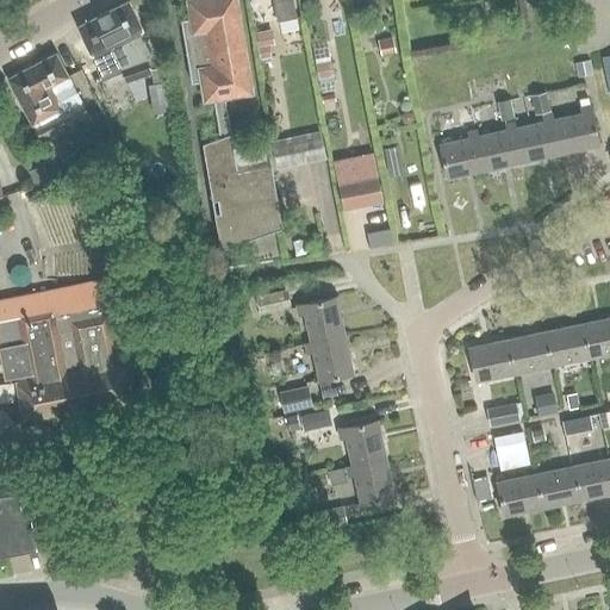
[(213,99),(221,138),(203,145),(222,250),(284,226),(265,123),(257,125),(263,141),(234,147),(225,98),(251,92),(235,0),(194,0),(187,1),(191,19),(181,22),(181,19),(180,19),(192,86),(193,86),(193,85),(201,82),(205,101),(213,99)]
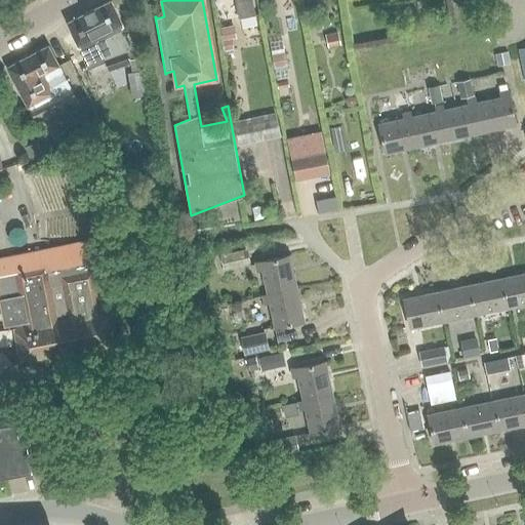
[(235,0),(239,19),(255,15),(251,0),(235,0)]
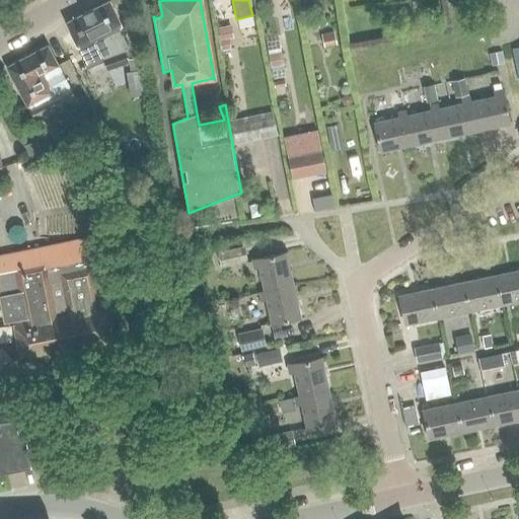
[(109,1),(66,22),(76,45),(87,69),(103,61),(106,70),(128,62),(124,51),(130,48),(124,34),(119,23),(120,23),(109,1)]
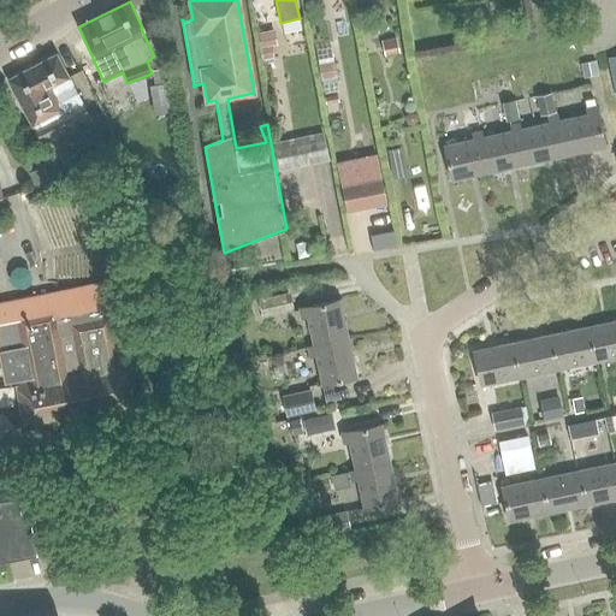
[(274,30),(258,33),(260,47),(272,46),(272,47),(277,46),(274,30)]
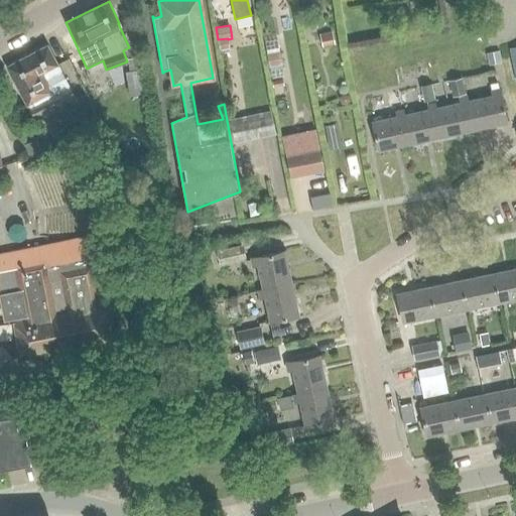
[(335,45),(332,31),(318,33),(321,47),(335,45)]
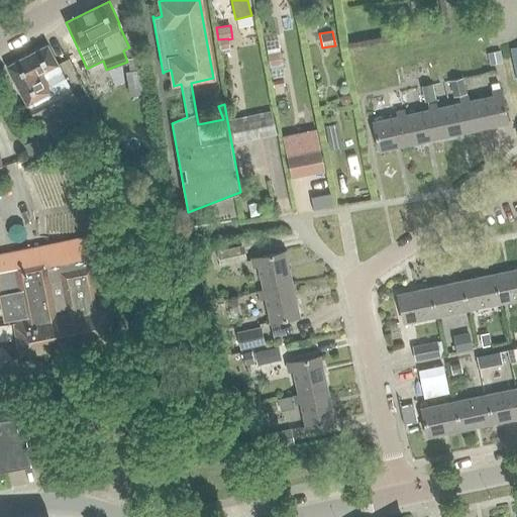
[(218,39),(218,40),(220,50),(230,48),(228,39),(228,38),(218,39)]
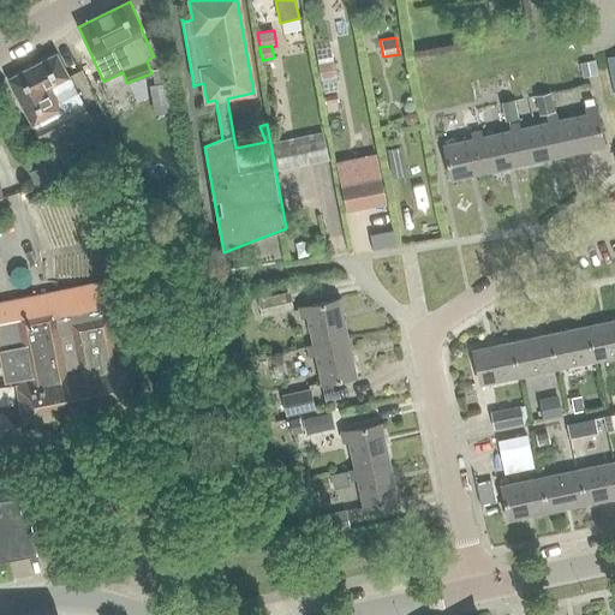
[(89,118),(69,78),(57,54),(7,79),(31,125),(33,125),(42,143),(89,118)]
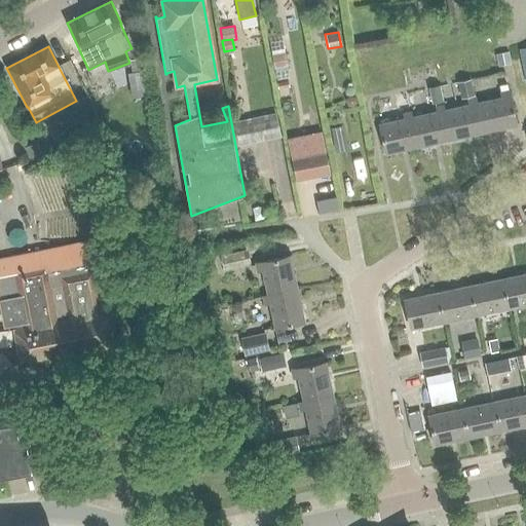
[(286,52),(271,54),(273,68),(288,66),(286,52)]
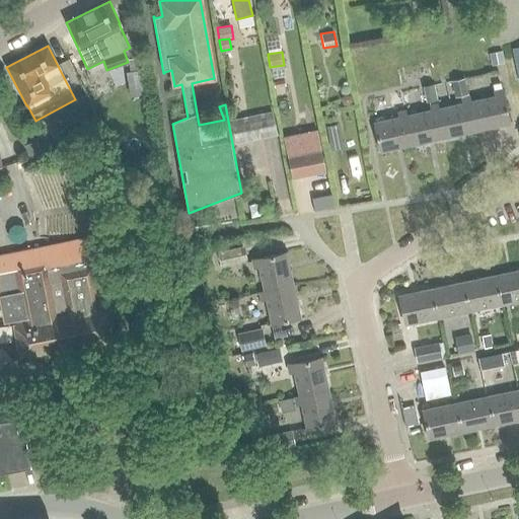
[(397,76),(385,79),(387,91),(399,88),(397,76)]
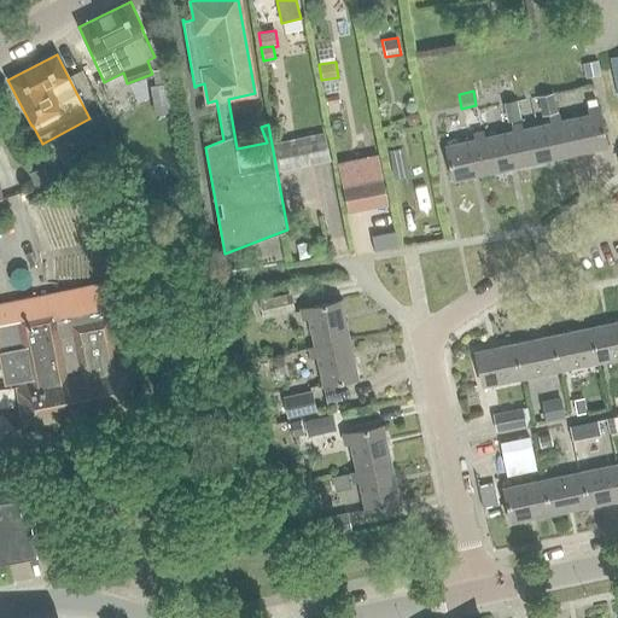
[(554,93),(538,97),(542,116),(549,115),(559,114),(554,93)]
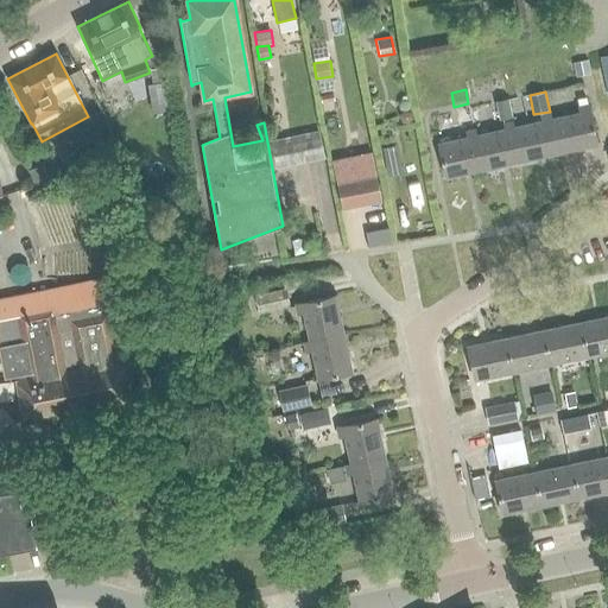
[(513,119),(508,99),(495,101),(499,121),(502,121),(512,119),(513,119)]
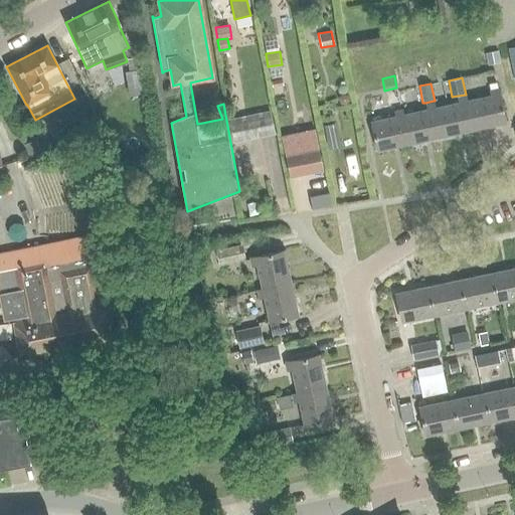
[(466,98),(472,128),(504,121),(498,88),(490,90),(490,93),(466,98)]
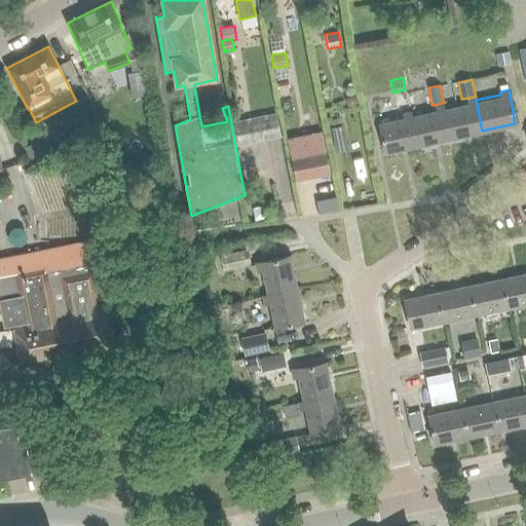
[(444,106),(450,137),(482,130),(476,100),(476,97),(467,98),(467,102),(444,106)]
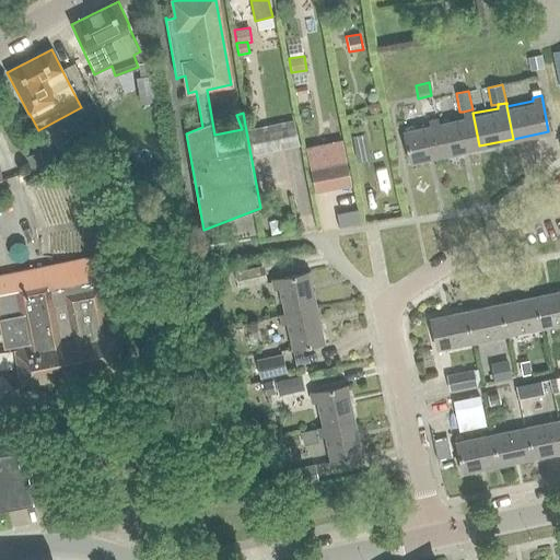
[(438,120),(444,152),(479,146),(473,113),(473,114),(471,109),(463,112),(464,115),(438,120)]
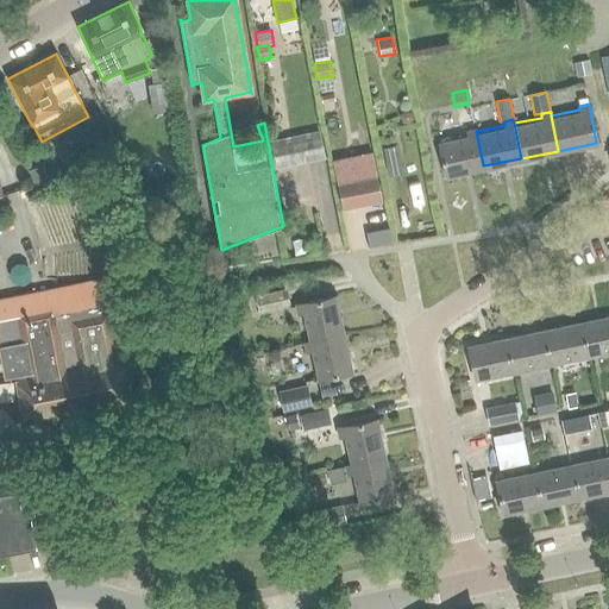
[(483,165),(476,131),(475,126),(465,129),(465,133),(439,139),(445,174),(483,165)]
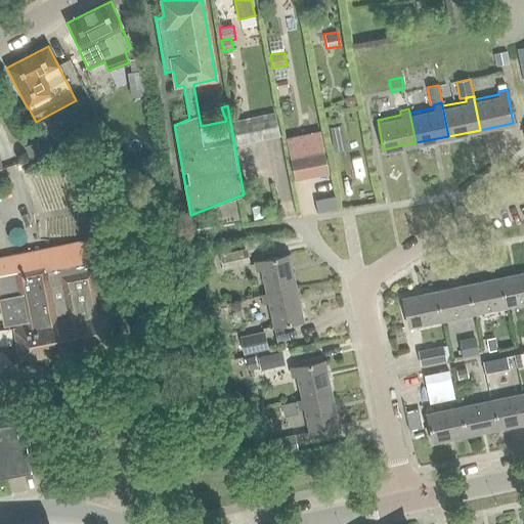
[(280,136),(276,116),(234,125),(238,145),(280,136)]
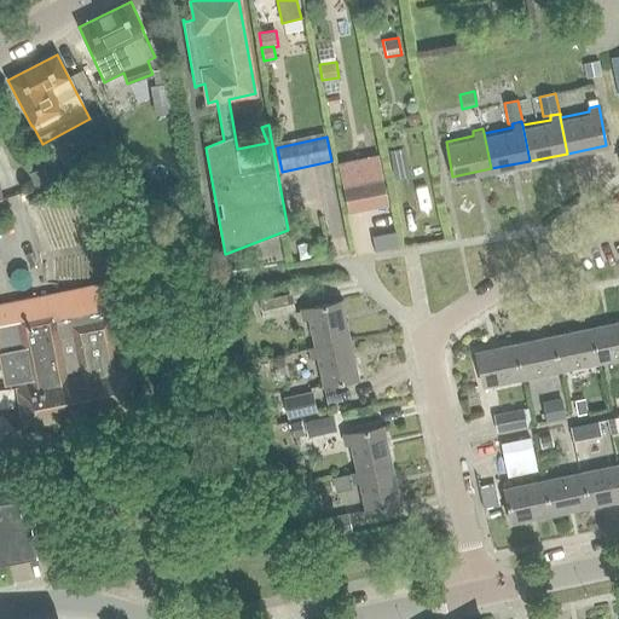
[(382,175),(379,156),(358,160),(362,179),(382,175)]
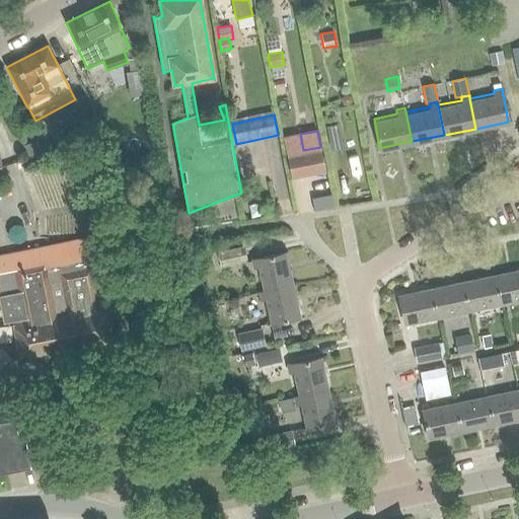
[(325,171),(320,147),(286,154),(291,178),(325,171)]
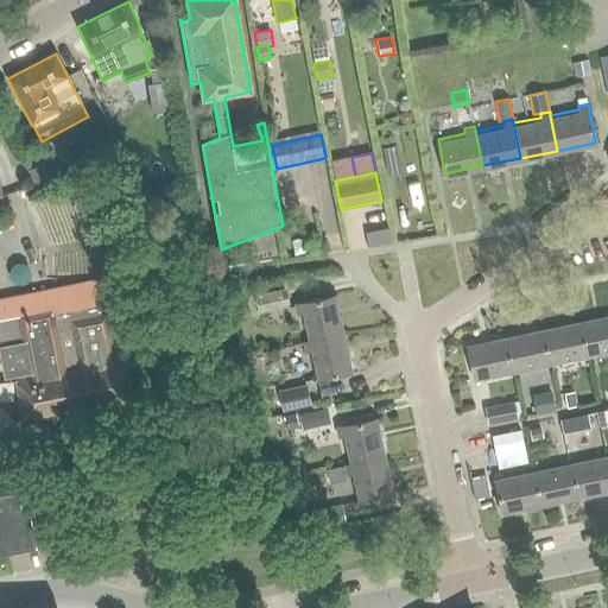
[(366,233),(368,247),(392,242),(388,228),(366,233)]
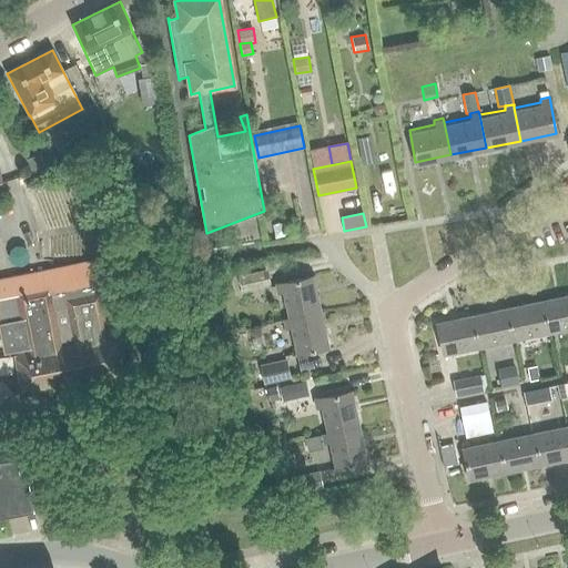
[(0,323),(7,323),(10,331),(3,333),(7,341),(10,346),(17,344),(20,351),(14,352),(13,352),(18,373),(16,392),(21,392),(22,397),(38,394),(128,376),(119,331),(110,333),(102,290),(97,261),(36,273),(0,280),(0,323)]
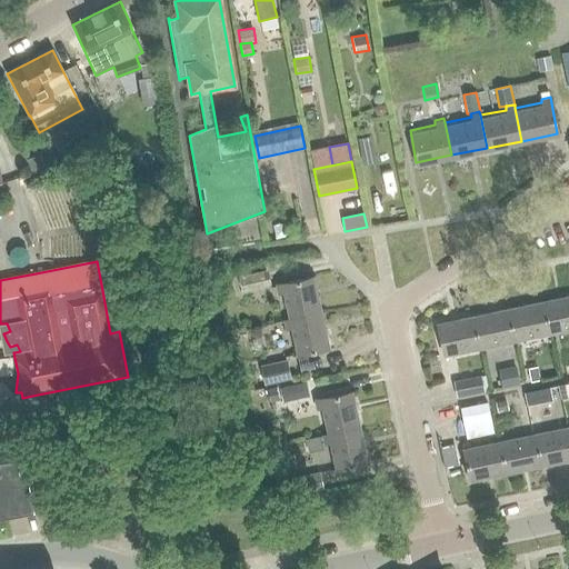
[(241,293),(268,287),(265,273),(238,280),(241,293)]
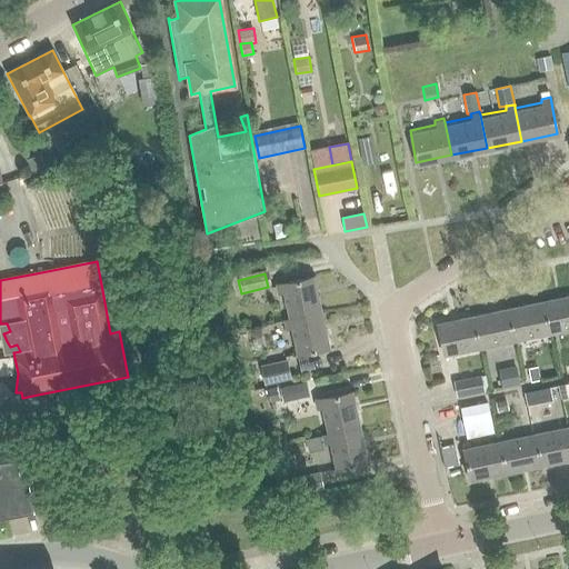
[(288,320),(288,321),(321,315),(313,279),(281,287),(281,288),(277,289),(278,297),(282,296),(288,320)]
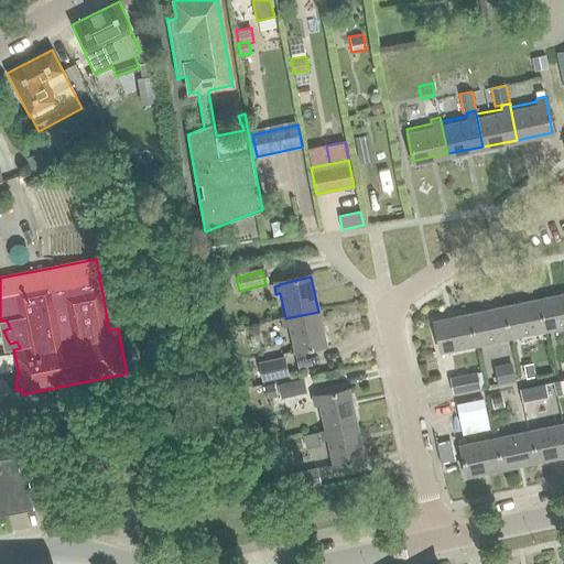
[(563,324),(563,292),(537,299),(543,328),(563,324)]
